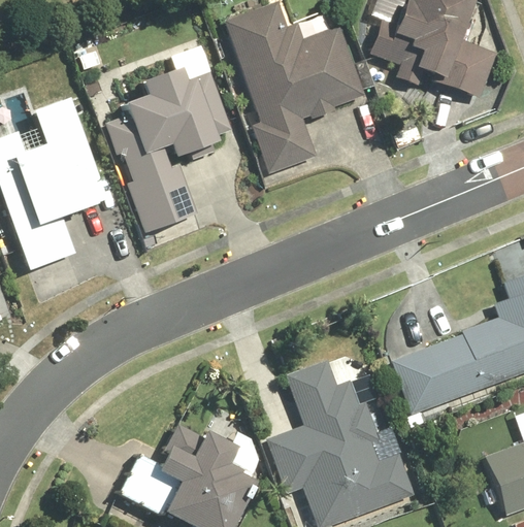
[(459,39),(473,0),(378,0),(367,31),(377,35),(370,54),(400,64),(396,76),(424,86),(427,77),(481,96),(496,53),(459,39)]
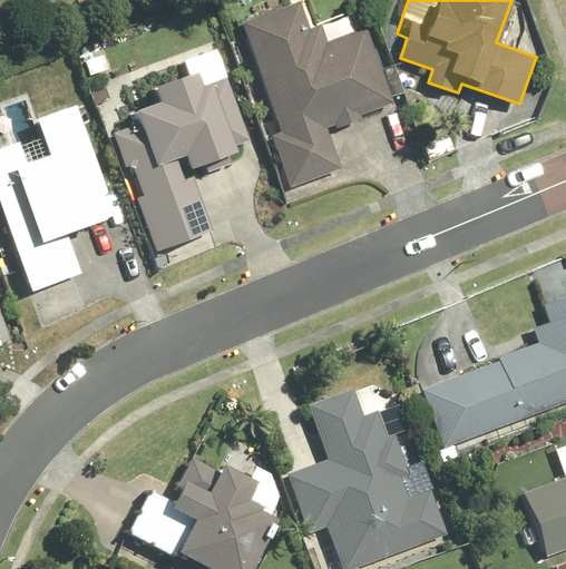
[(301,1),(241,22),(282,133),(273,136),(292,187),(343,168),(329,128),(335,125),(337,128),(363,119),(362,115),(394,104),(367,27),(328,41),(322,25),(311,29),(301,1)]
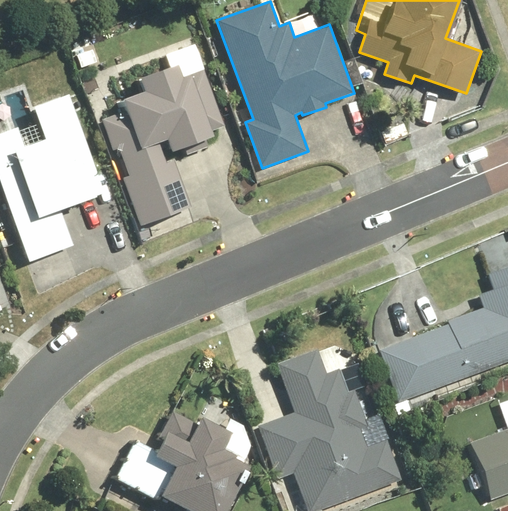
[(124,178),(141,226),(193,207),(173,151),(184,147),(187,154),(209,146),(206,139),(211,137),(209,132),(226,126),(206,70),(181,79),(176,66),(136,80),(141,93),(119,101),(123,112),(103,120),(114,150),(120,152),(129,177),(124,178)]
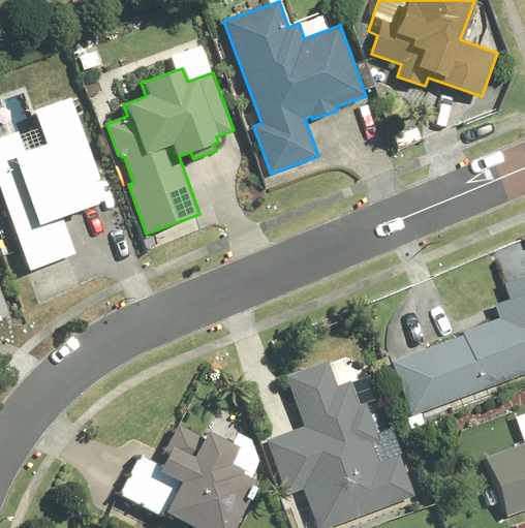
[(109,200),(71,97),(34,111),(45,144),(24,151),(18,132),(0,138),(0,190),(28,271),(76,254),(63,216),(109,200)]
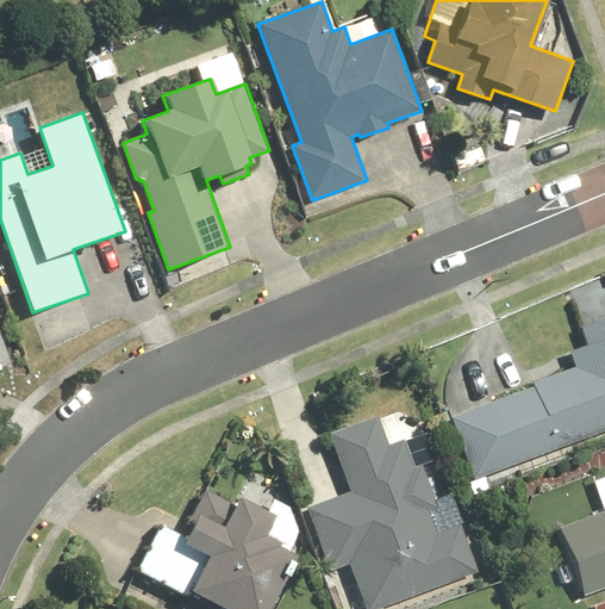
[(473,477),(604,428),(604,316),(580,325),(587,343),(569,349),(575,365),(532,380),(535,385),(451,415),(473,477)]
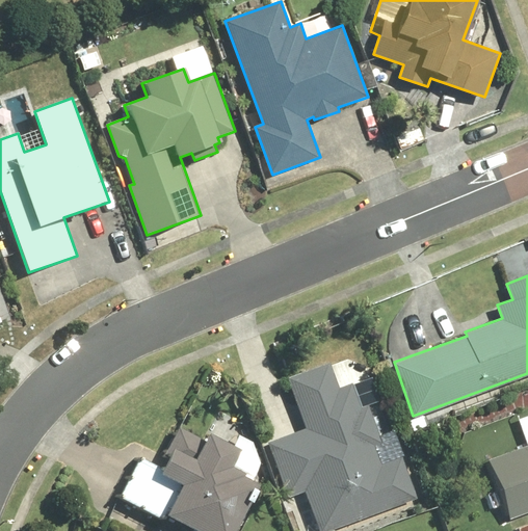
[(0,320),(11,317),(0,286),(0,320)]
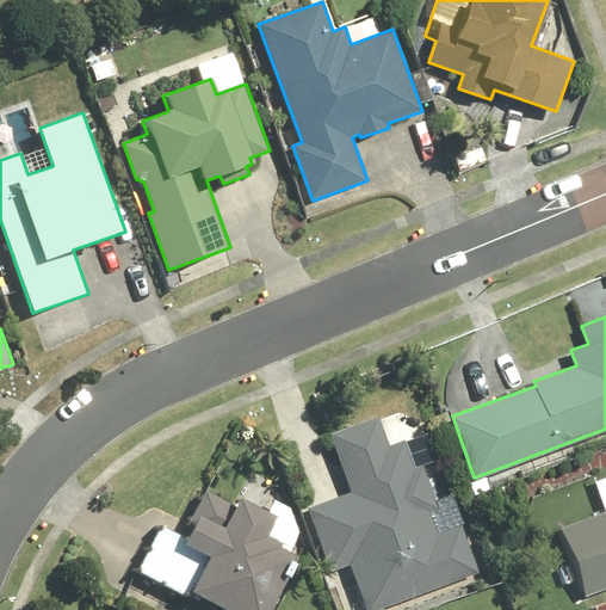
[(379,414),(331,431),(351,491),(308,506),(329,570),(351,562),(366,609),(372,609),(480,573),(462,523),(438,531),(431,512),(440,509),(424,463),(415,467),(410,453),(436,444),(427,420),(402,430),(406,439),(390,444),(379,414)]
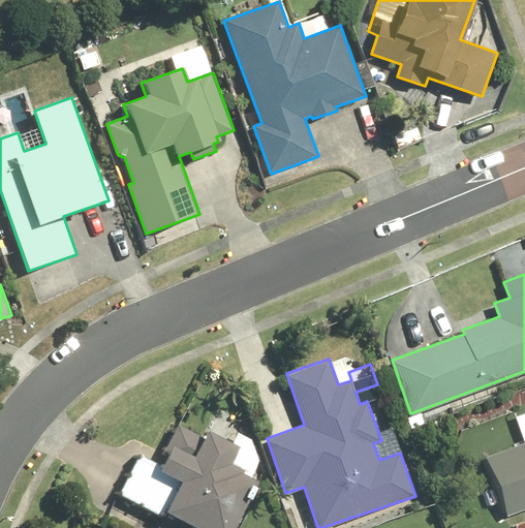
[(508,515),(524,508),(524,412),(516,415),(524,438),(524,441),(487,456),(508,515)]
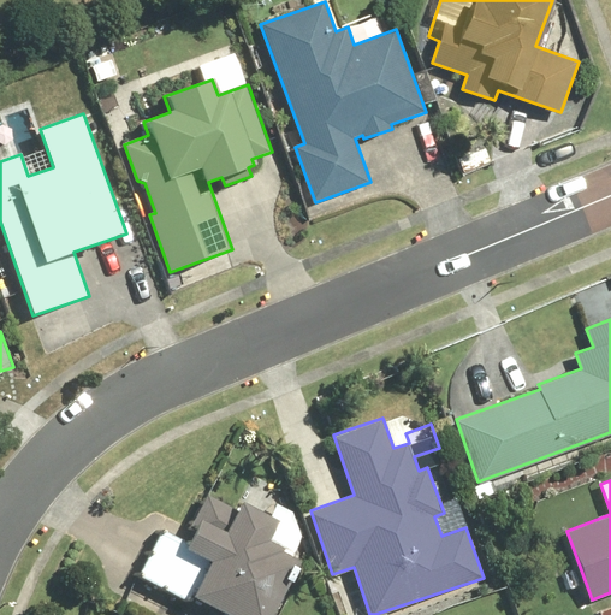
[(206,560),(188,593),(227,614),(266,614),(295,560),(276,550),(277,547),(264,539),(274,518),(237,498),(233,506),(207,492),(179,547),(206,560)]
